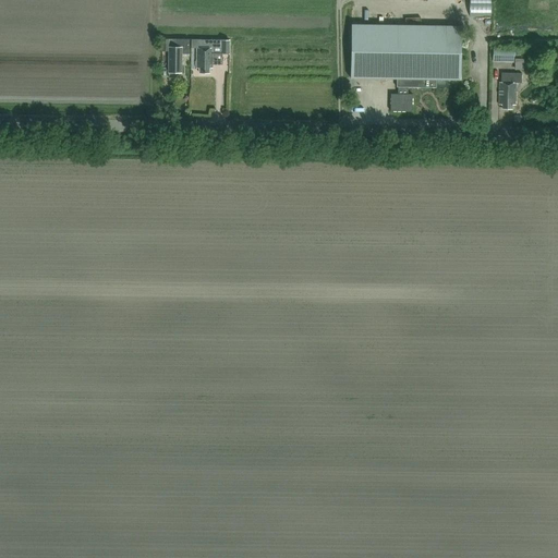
[(351,25),(351,79),(398,80),(397,87),(398,87),(398,94),(390,94),(390,111),(412,112),(413,95),(408,94),(408,88),(436,88),(436,80),(461,81),(461,27),(351,25)]
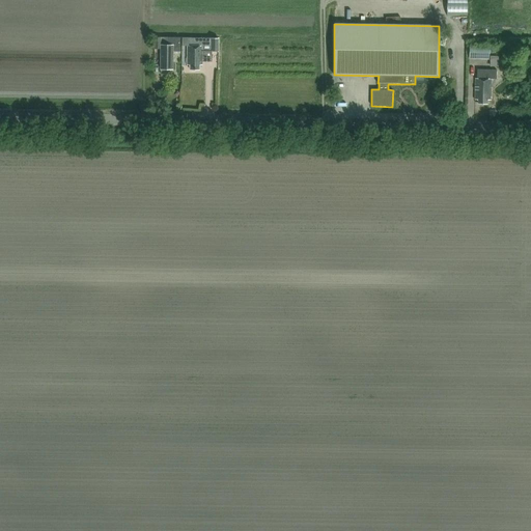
[(173,47),(179,47),(179,37),(155,37),(155,49),(161,49),(161,71),(172,71),(173,47)]
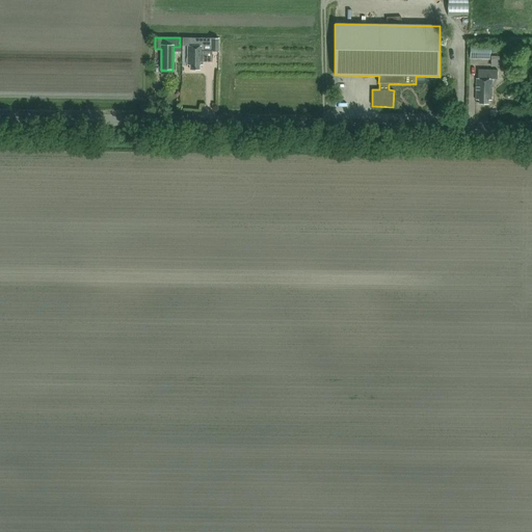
[(183,37),(183,47),(188,47),(188,65),(190,65),(190,71),(200,70),(200,65),(203,65),(203,52),(212,52),(212,51),(219,51),(219,38),(183,37)]
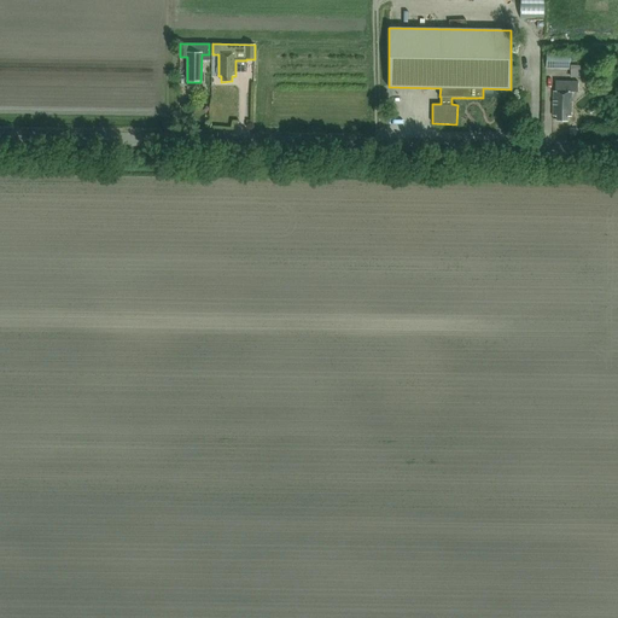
[(546,52),(544,70),(567,70),(569,53),(546,52)]
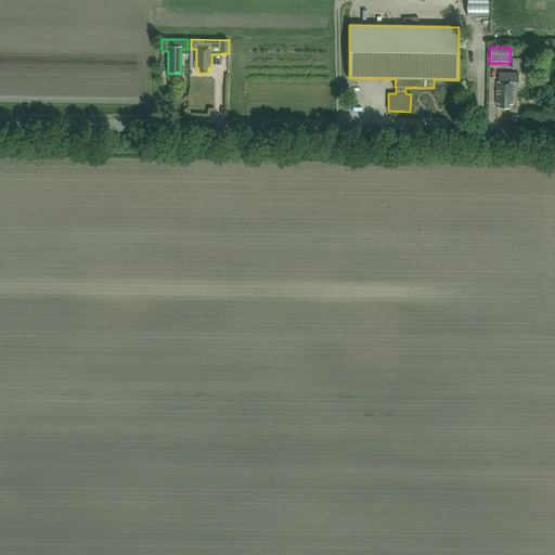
[(512,71),(520,71),(520,59),(512,59),(512,71)]
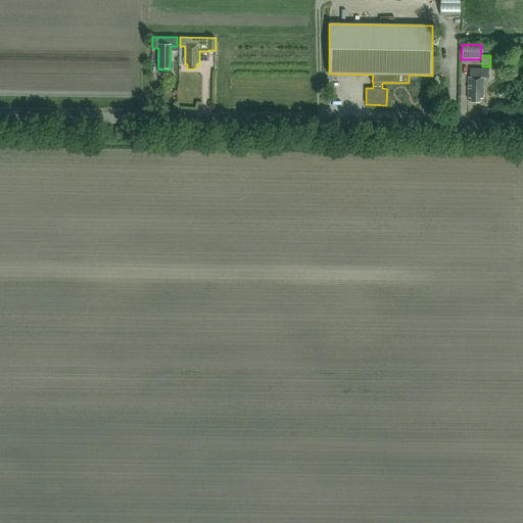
[(469,78),(468,98),(471,98),(471,102),(479,102),(480,99),(483,99),(483,78),(488,78),(489,68),(470,68),(470,78),(469,78)]
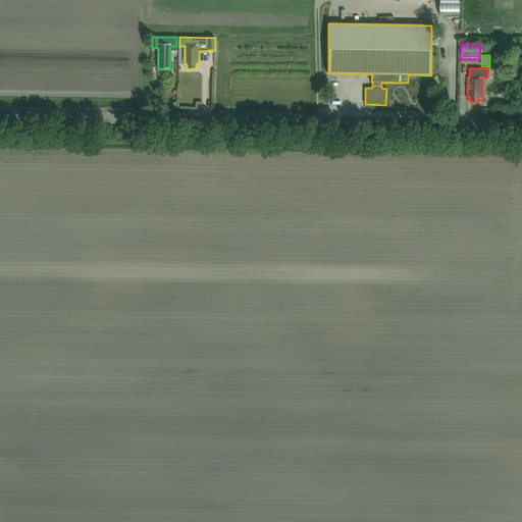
[(493,89),(499,96),(507,91),(502,84),(493,89)]
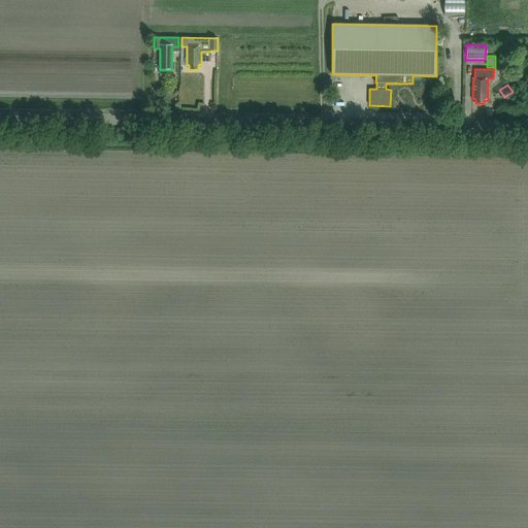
All buildings are outlined.
